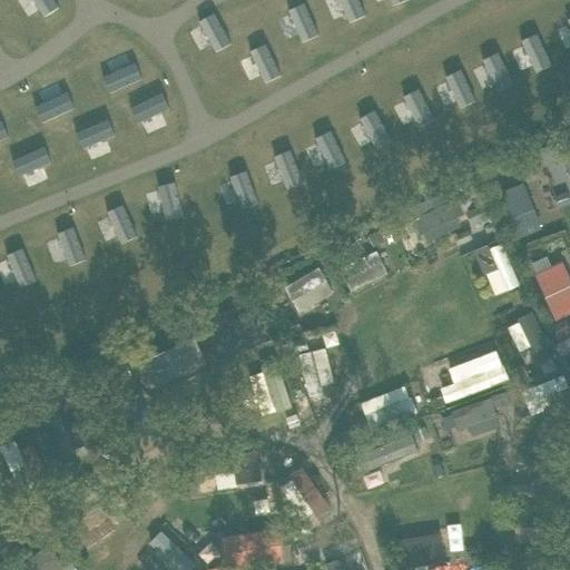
[(556,145),(539,151),(544,167),(561,159),(557,149),(556,145)]
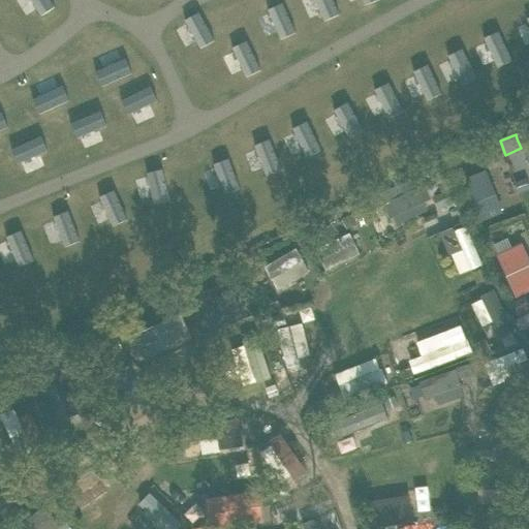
[(528,139),(520,144),(528,173),(528,139)]
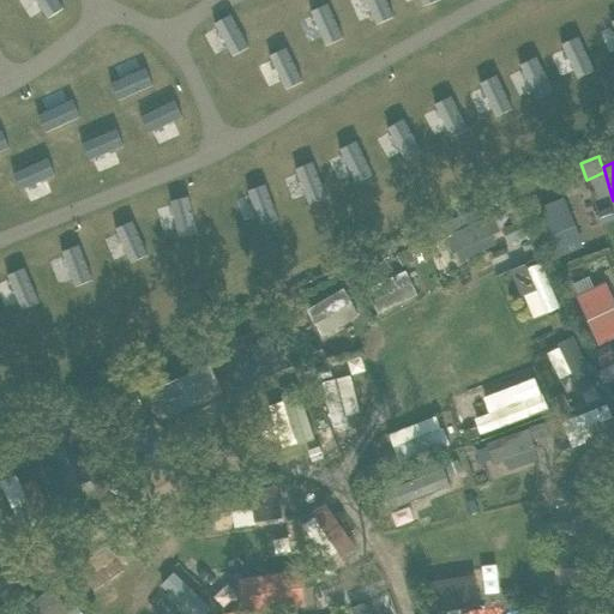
[(559,197),(533,209),(554,256),(581,244),(559,197)]
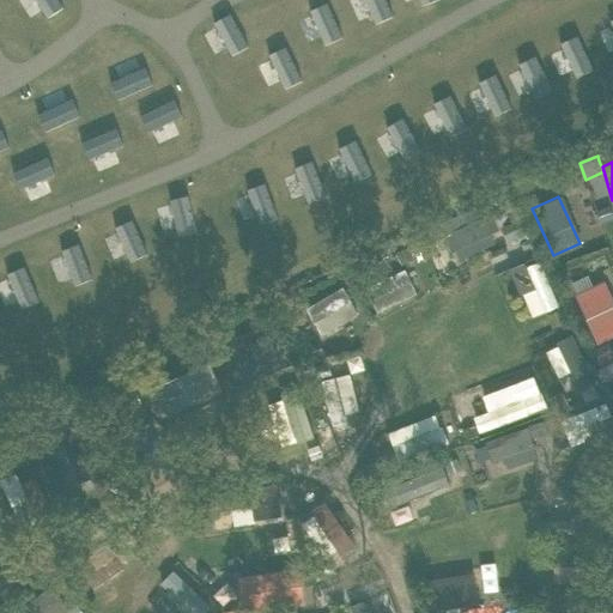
[(487,210),(441,237),(451,256),(498,228),(487,210)]
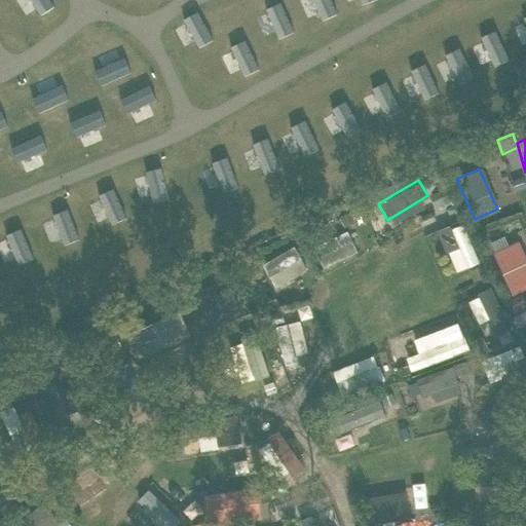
[(455,273),(478,265),(463,225),(447,231),(453,249),(447,252),(455,273)]
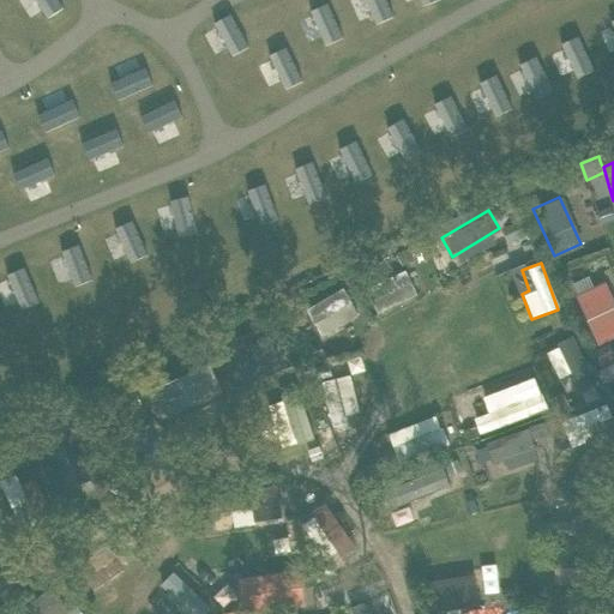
[(377,264),(361,274),(369,286),(384,276),(377,264)]
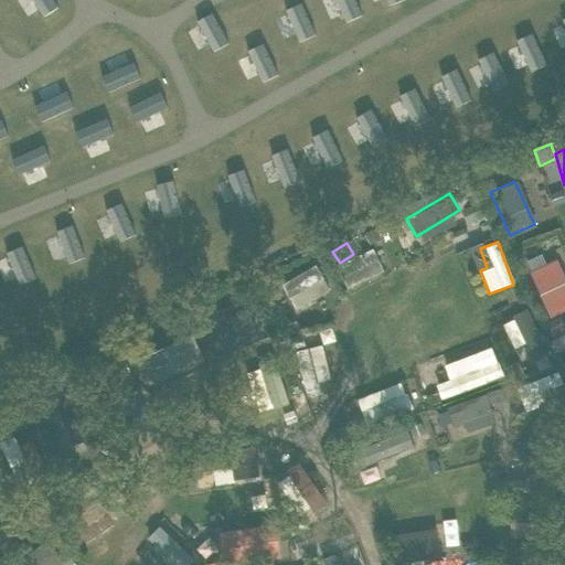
[(373,248),(334,265),(345,290),(384,274),(373,248)]
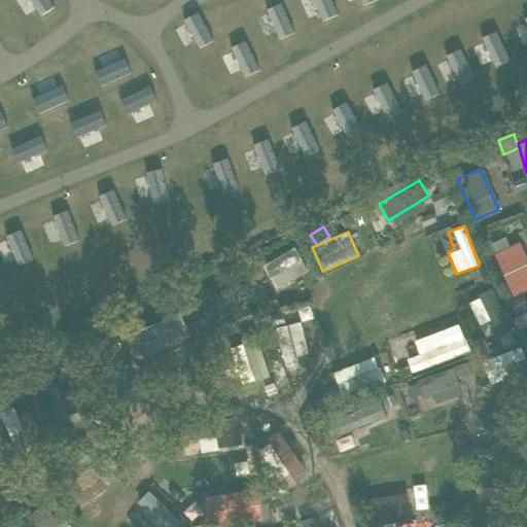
[(494,251),(508,296),(526,289),(526,261),(521,242),(494,251)]
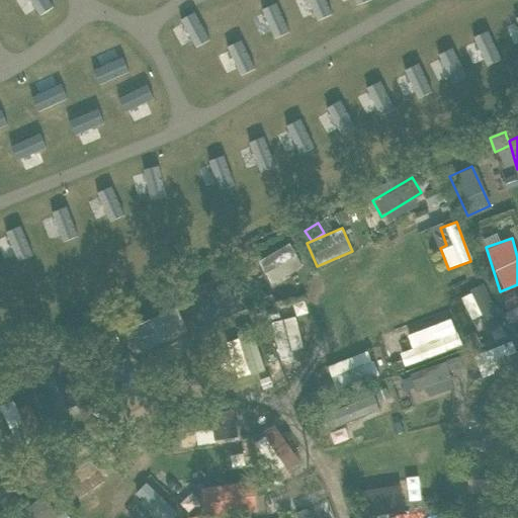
[(273,285),(304,267),(288,242),(258,261),(273,285)]
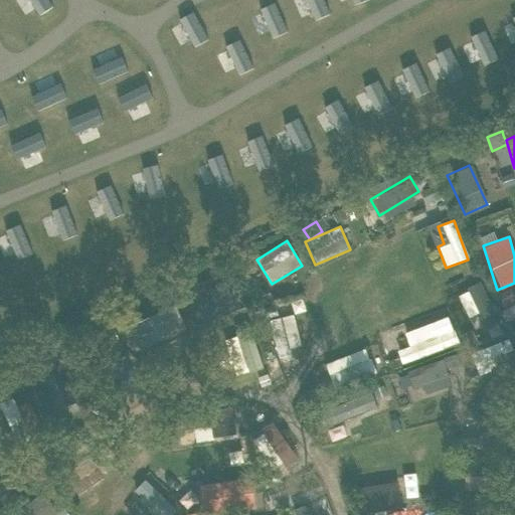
[(210,291),(222,316),(239,308),(227,283),(210,291)]
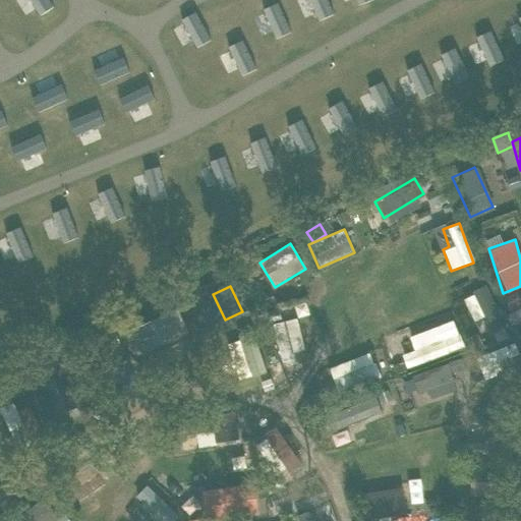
[(473,323),(499,313),(487,286),(463,295),(473,323)]
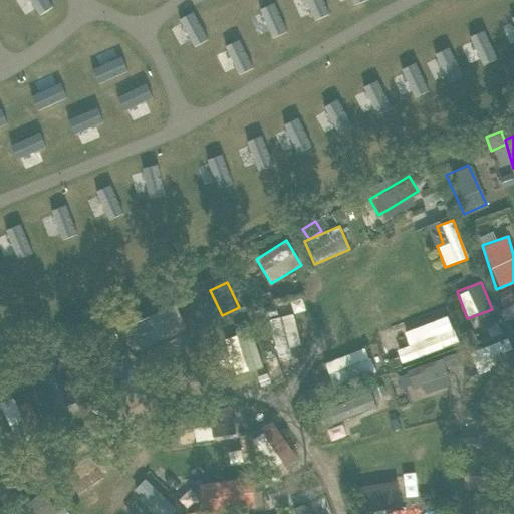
[(177,309),(142,317),(148,341),(182,333),(177,309)]
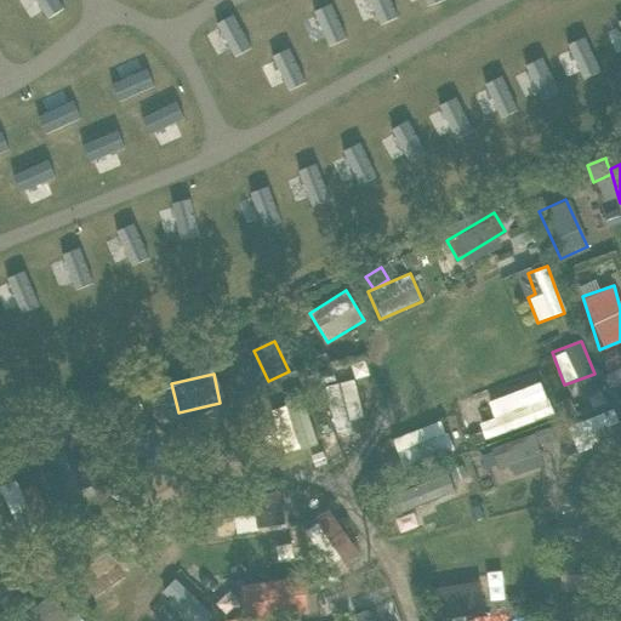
[(334,428),(364,422),(354,376),(325,381),(334,428)]
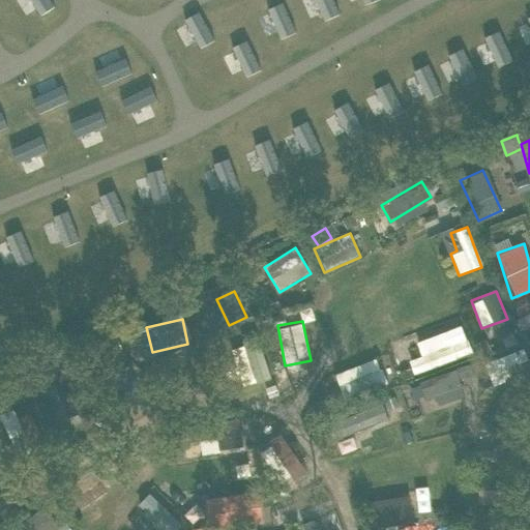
[(411,375),(471,356),(462,325),(412,341),(417,357),(406,360),(411,375)]
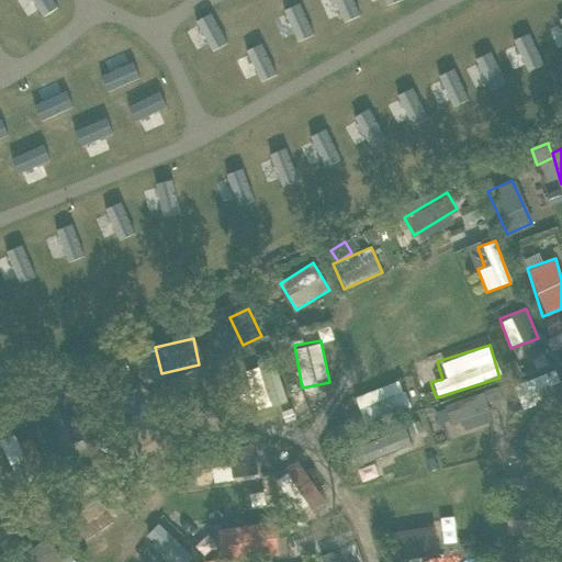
[(561,379),(558,370),(516,386),(524,404),(561,389),(561,379)]
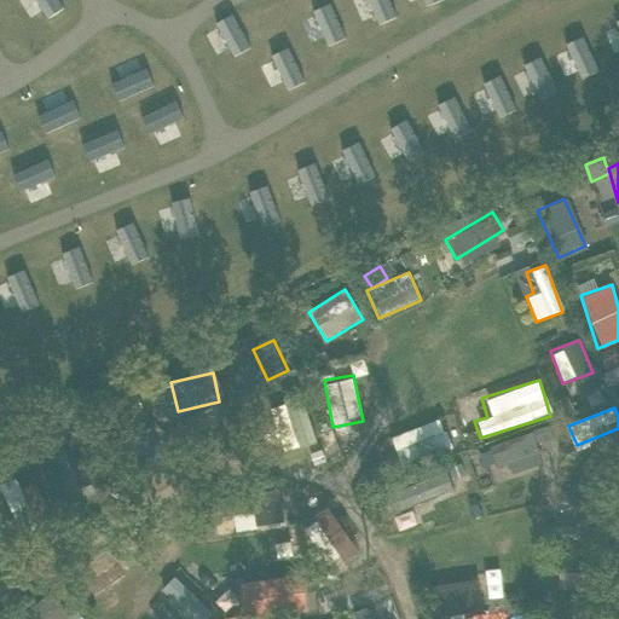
[(388,437),(399,463),(447,443),(437,416),(388,437)]
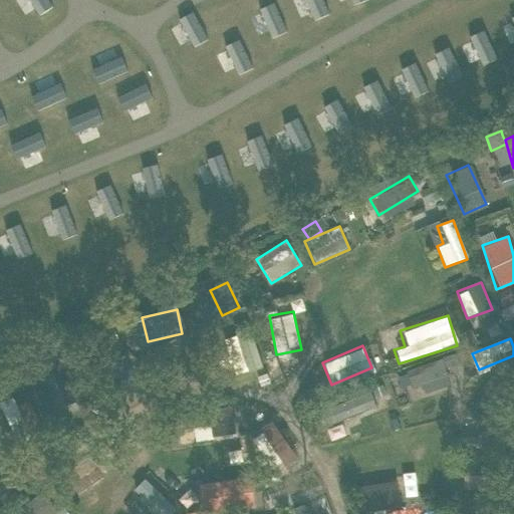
[(422,383),(425,394),(452,386),(444,359),(405,371),(410,387),(422,383)]
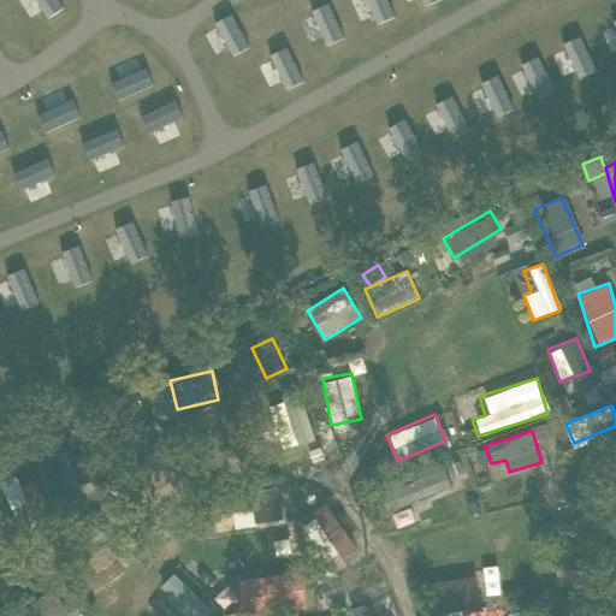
[(374,493),(381,514),(452,487),(444,467),(374,493)]
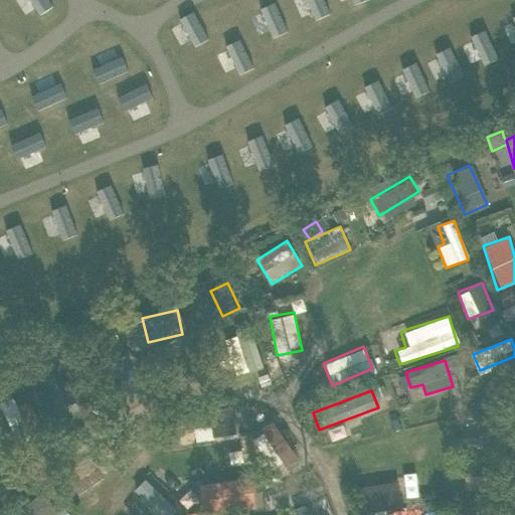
[(211,425),(212,439),(226,437),(223,408),(182,412),(184,427),(211,425)]
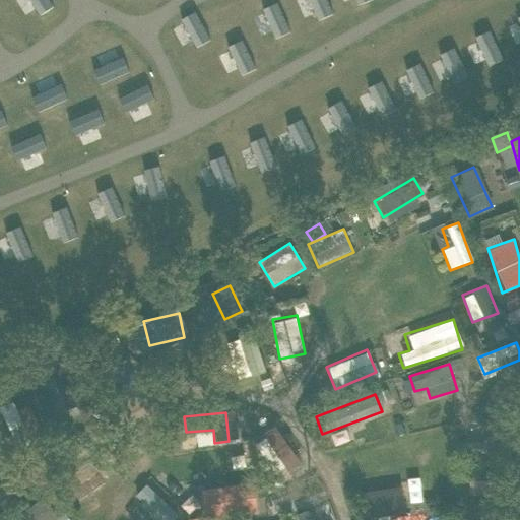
[(211,431),(195,433),(197,447),(214,445),(211,431)]
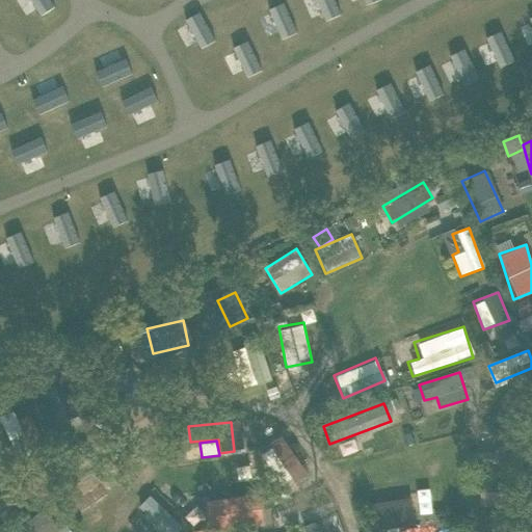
[(103,466),(63,493),(78,514),(117,487),(103,466)]
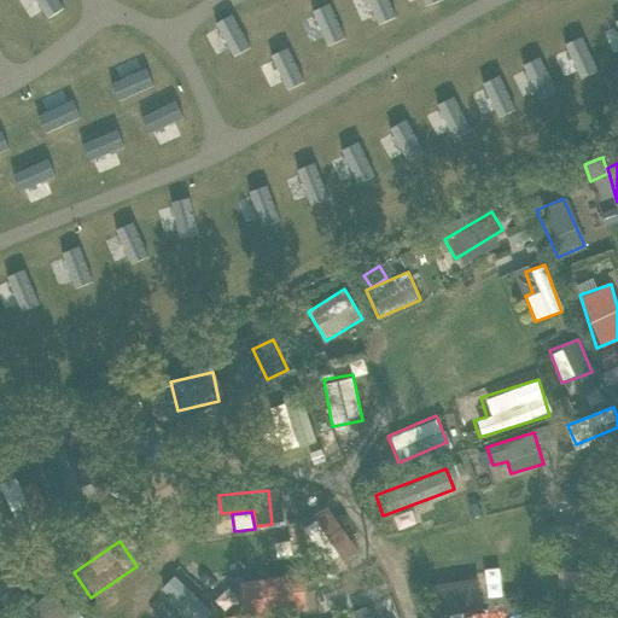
[(153,606),(174,617),(208,617),(217,601),(170,576),(153,606)]
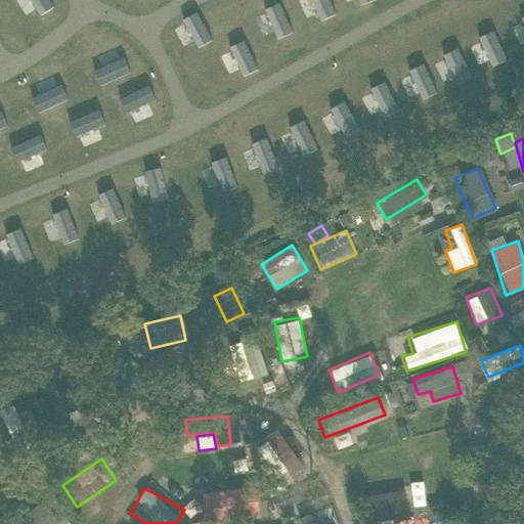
[(370,522),(405,515),(400,488),(365,495),(370,522)]
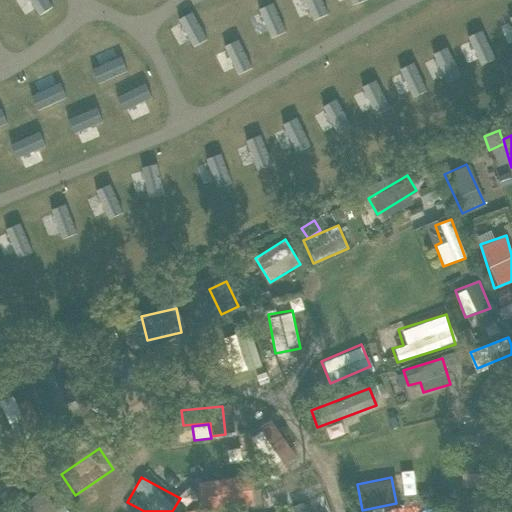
[(276,485),(266,489),(269,497),(270,499),(273,498),(277,496),(280,495),(276,485)]
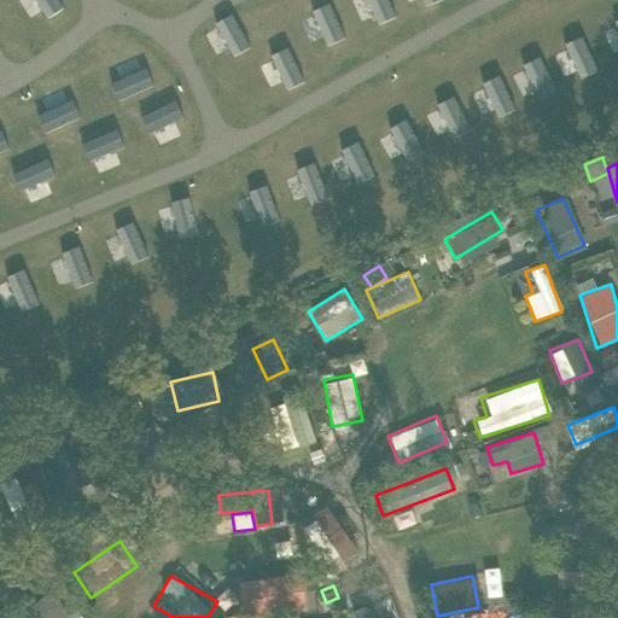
[(46,599),(25,613),(28,617),(56,617),(58,617),(46,599)]
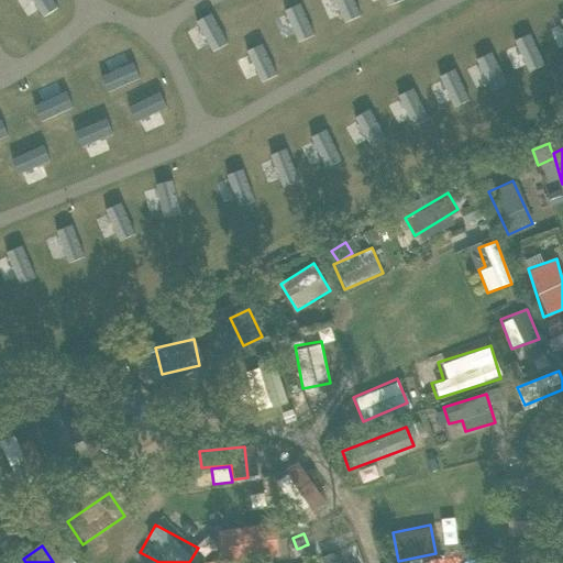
[(341,562),(335,550),(319,556),(321,562),(341,562)]
